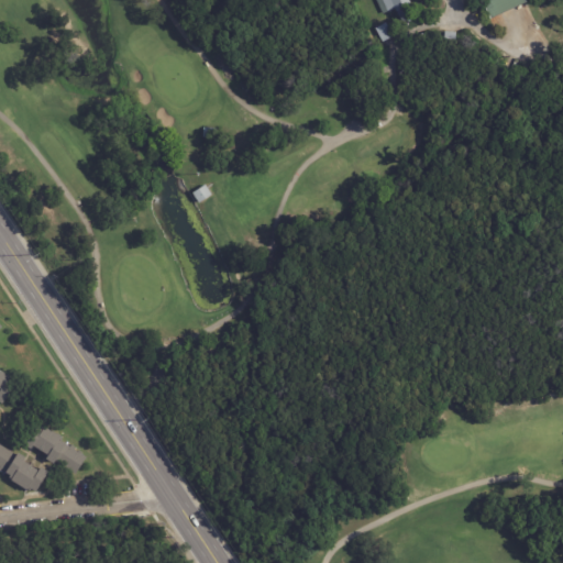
[(381,0),(386,11),(394,8),(401,22),(415,15),(407,0),(381,0)]
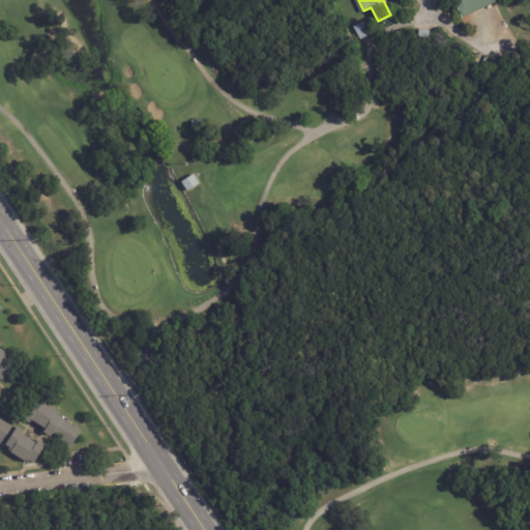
[(493,0),(451,0),(461,18),(494,2),(493,0)]
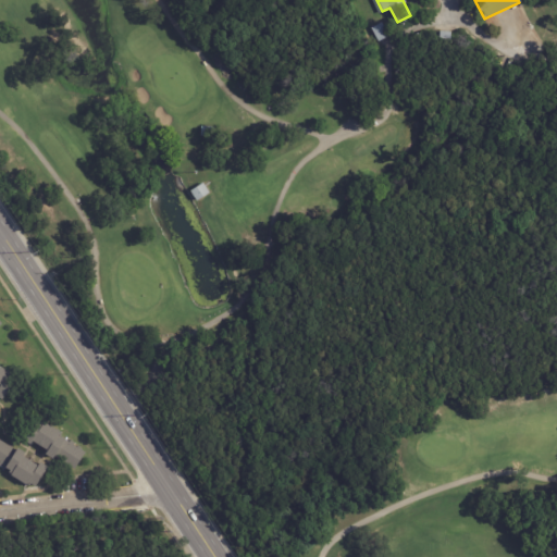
[(373,27),(383,22),(391,36),(381,41),(373,27)]
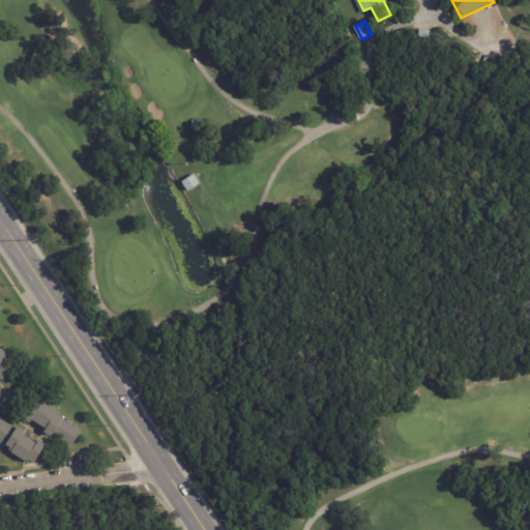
[(193,120),(207,121),(207,130),(192,129),(193,120)]
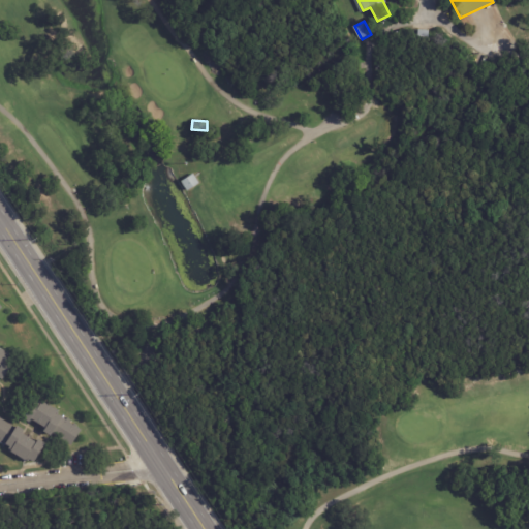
[(188,192),(182,182),(193,175),(199,185),(188,192)]
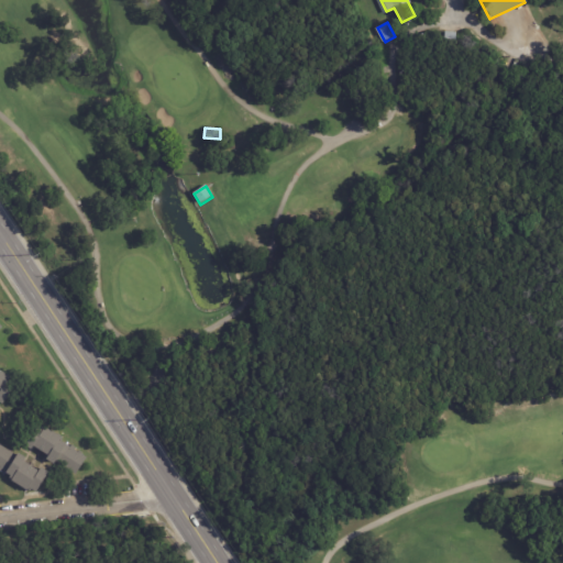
[(0,401),(0,370),(11,377),(10,378),(18,383),(4,405),(0,401)]
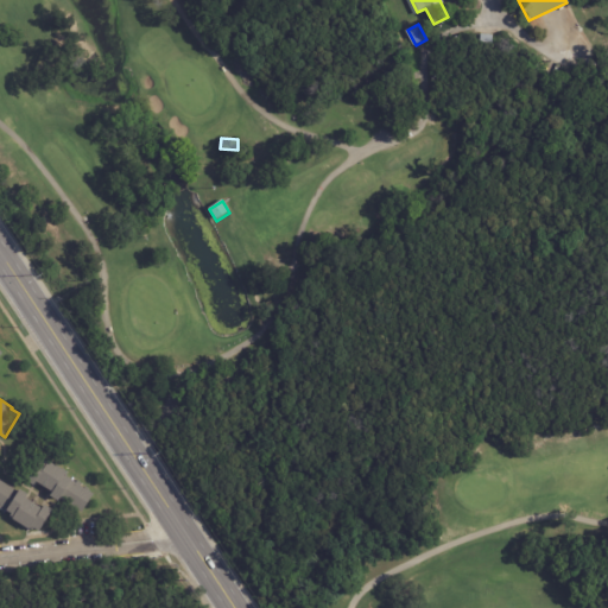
[(51,498),(55,493),(38,482),(36,487),(27,481),(43,456),(68,472),(65,475),(77,483),(78,481),(83,485),(82,487),(86,489),(87,487),(90,489),(89,491),(94,494),(82,513),(62,500),(61,502),(51,498)]
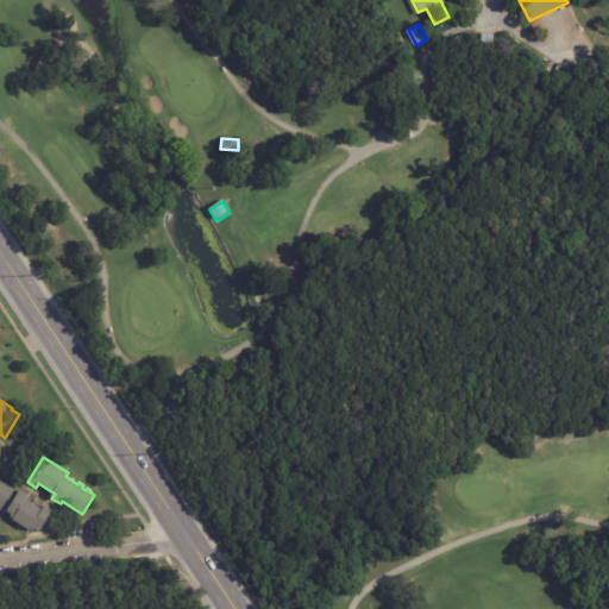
[(29,495),(30,496),(27,500),(44,510),(46,507),(55,512),(41,533),(33,528),(31,532),(13,521),(14,520),(12,518),(13,515),(2,509),(1,512),(0,510),(0,481),(19,494),(22,490),(29,495)]
